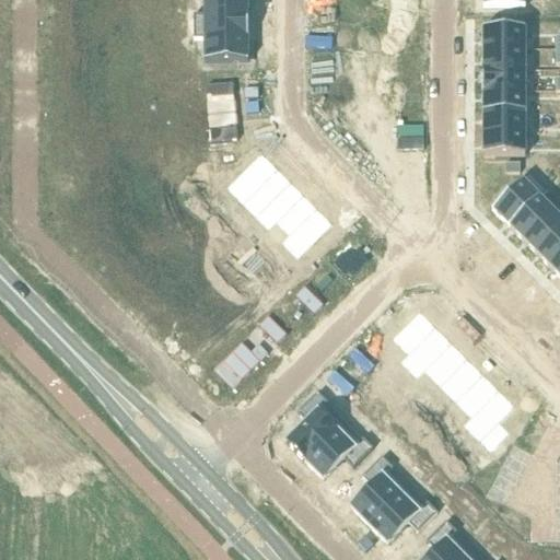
[(51,0),(51,20),(91,20),(91,0),(51,0)]
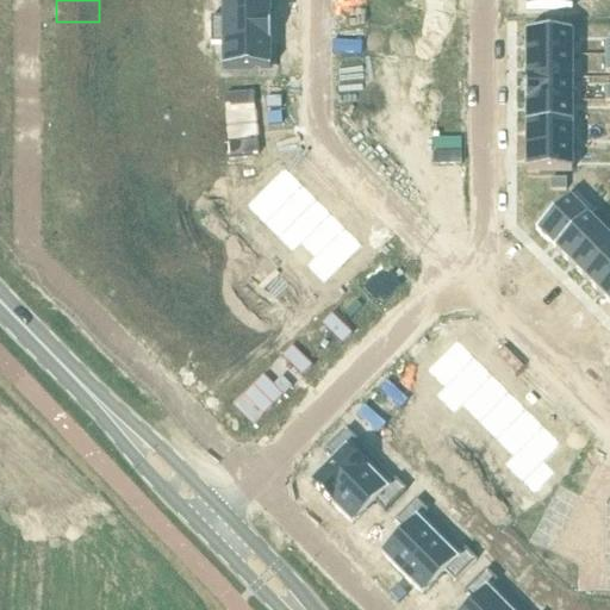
[(222,0),(223,18),(223,19),(271,19),(269,0),(222,0)]
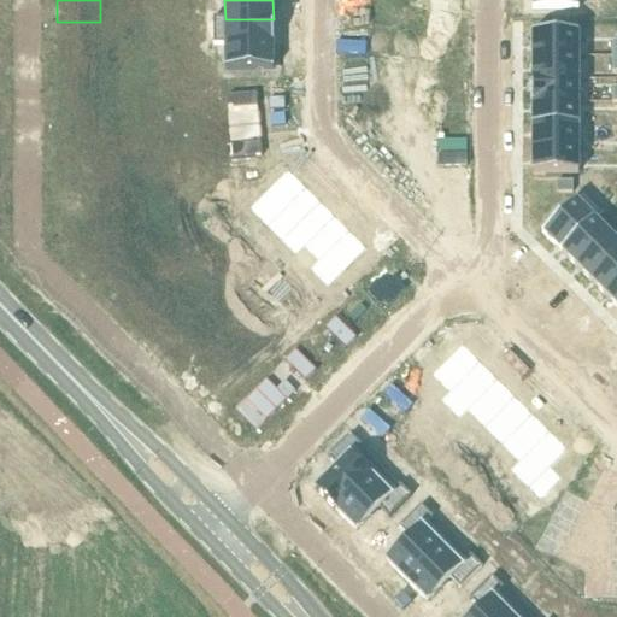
[(532,0),(532,11),(579,11),(577,0),(532,0)]
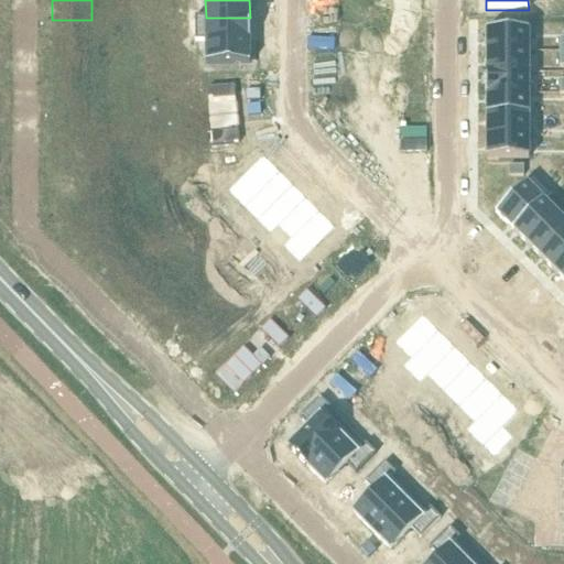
[(161,8),(148,8),(148,17),(161,17),(161,8)]
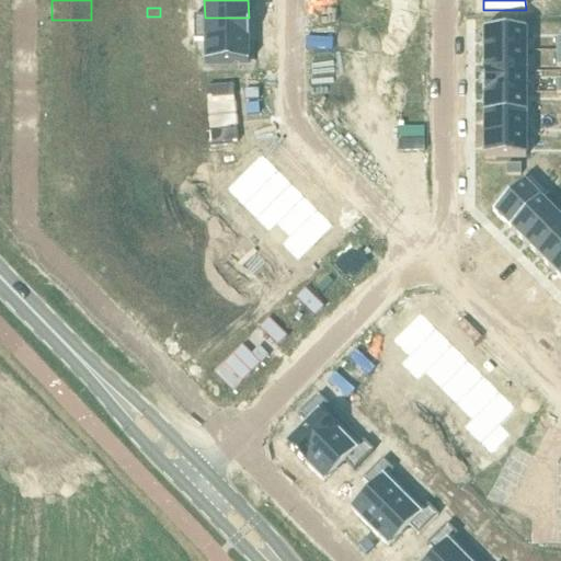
[(160,16),(147,16),(147,25),(160,25),(160,16)]
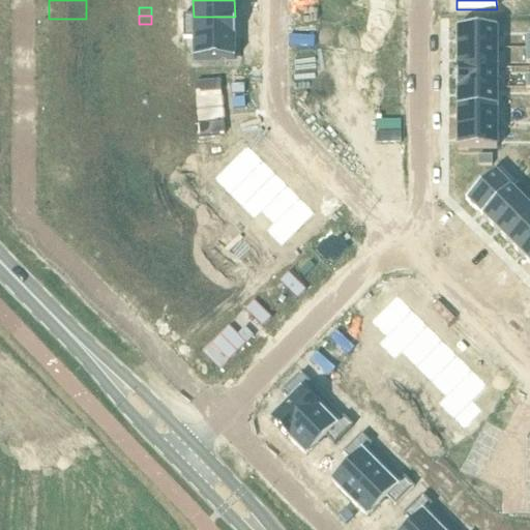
[(183,16),(183,39),(194,39),(194,38),(235,38),(235,17),(194,17),(194,16),(183,16)]
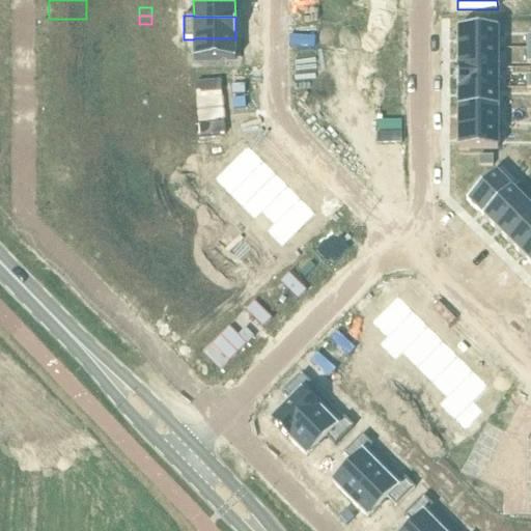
[(49,19),(49,36),(86,36),(86,19),(49,19)]
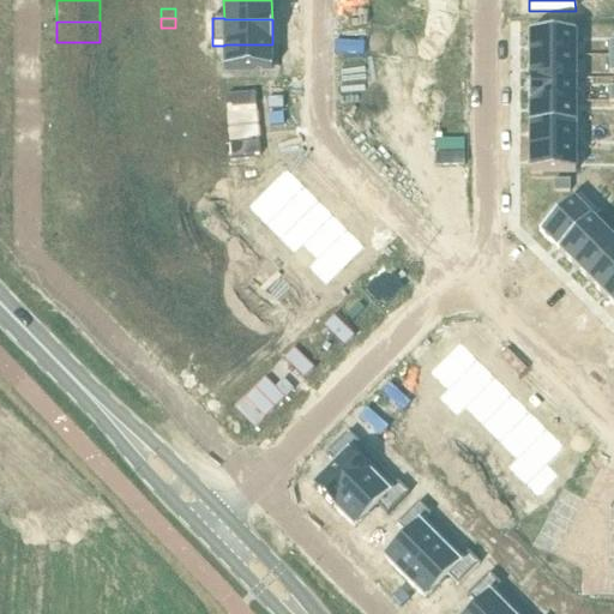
[(529,34),(529,56),(576,56),(576,34),(529,34)]
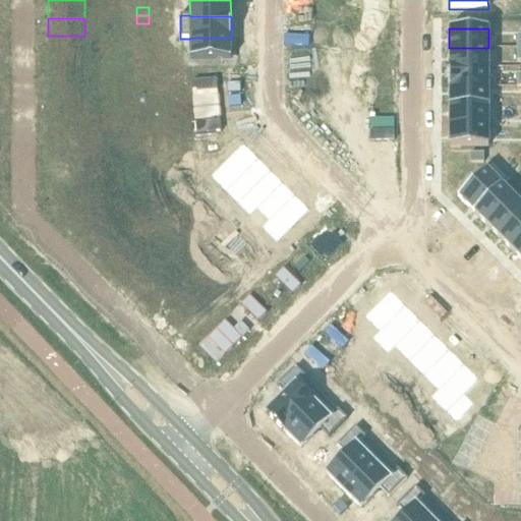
[(167,30),(155,30),(155,38),(167,38),(167,30)]
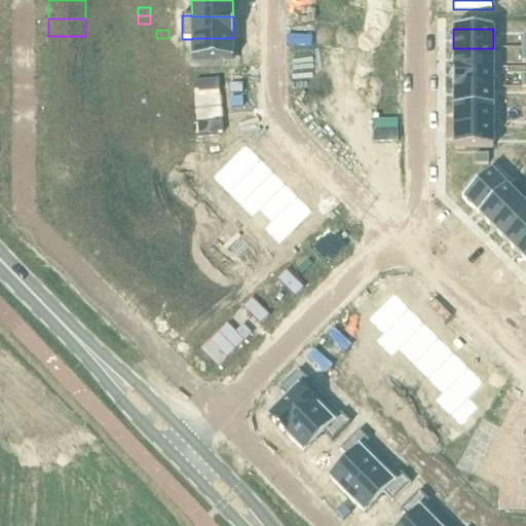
[(48,36),(49,53),(86,53),(85,36),(48,36)]
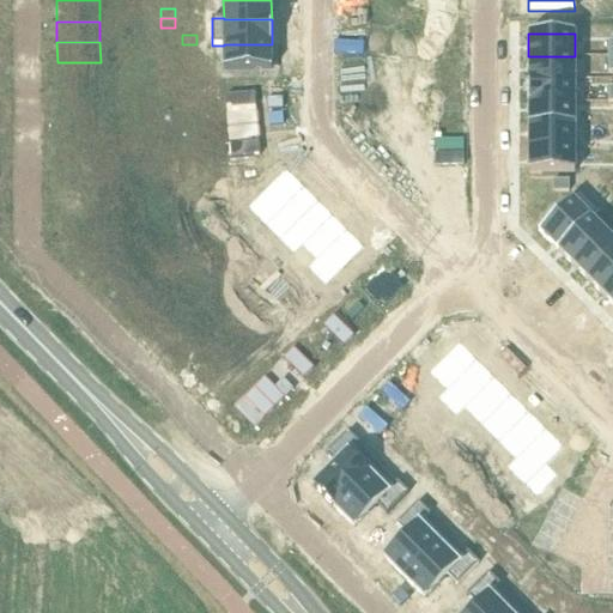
[(196,44),(182,44),(182,54),(196,54),(196,44)]
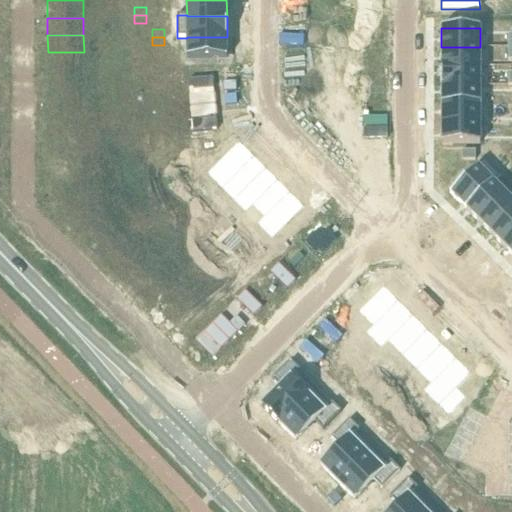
[(187,37),(187,38),(187,59),(227,59),(227,37),(187,37)]
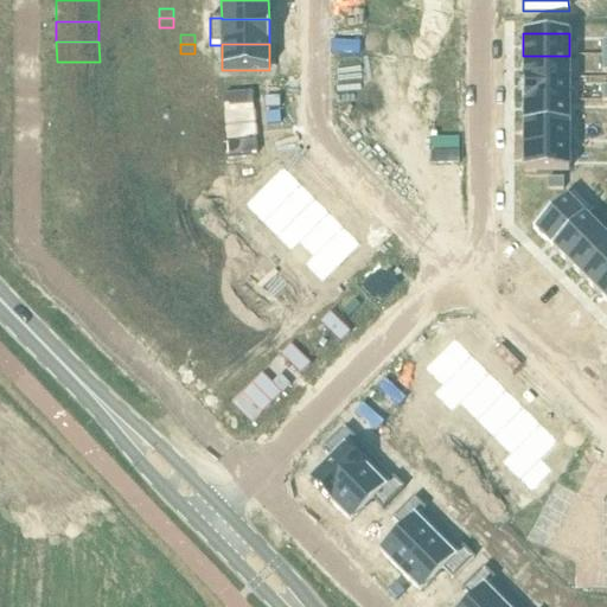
[(173,49),(159,49),(159,58),(173,58),(173,49)]
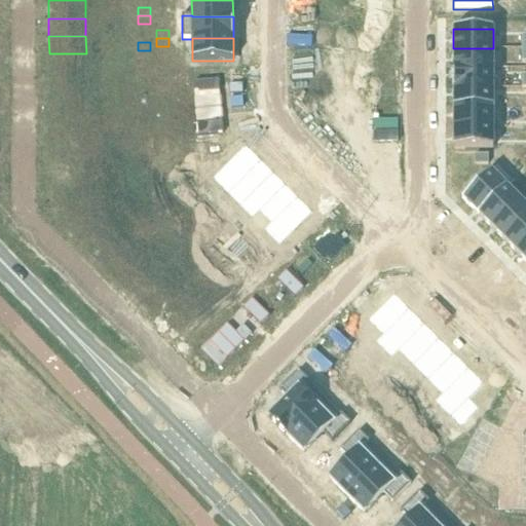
[(452,68),(452,69),(493,69),(493,48),(453,48),(453,68),(452,68)]
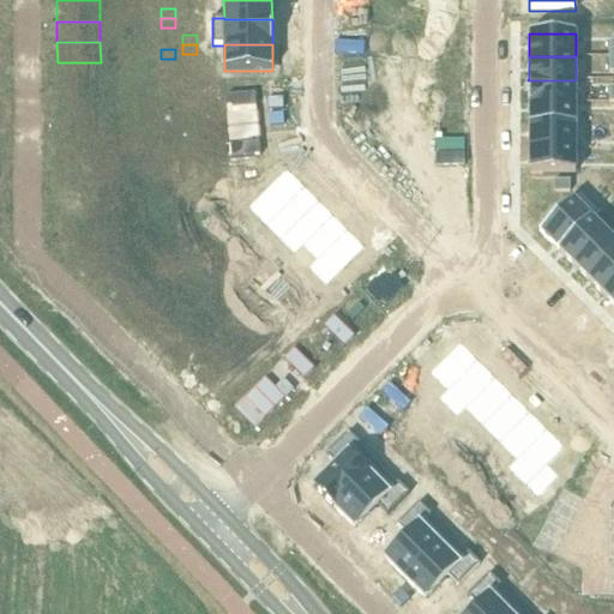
[(175,59),(161,59),(161,68),(175,68),(175,59)]
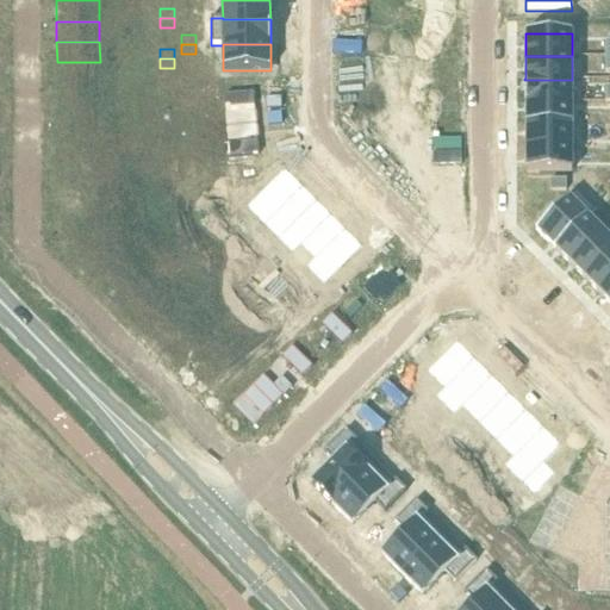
[(524,80),(524,104),(572,103),(572,80),(524,80)]
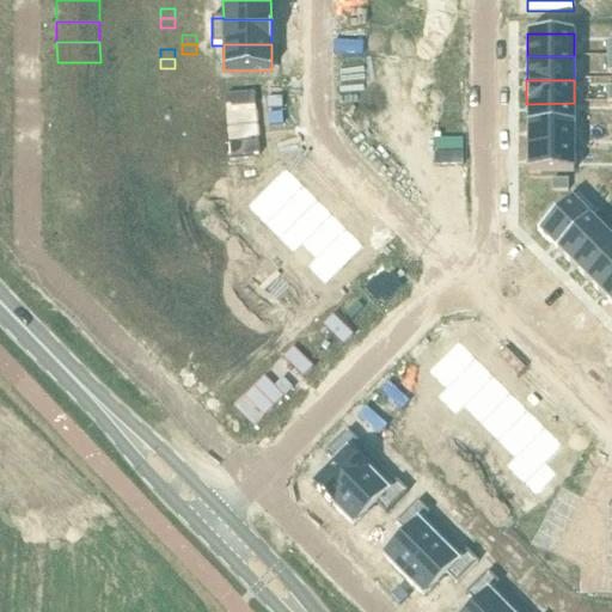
[(175,90),(160,90),(160,99),(175,99),(175,90)]
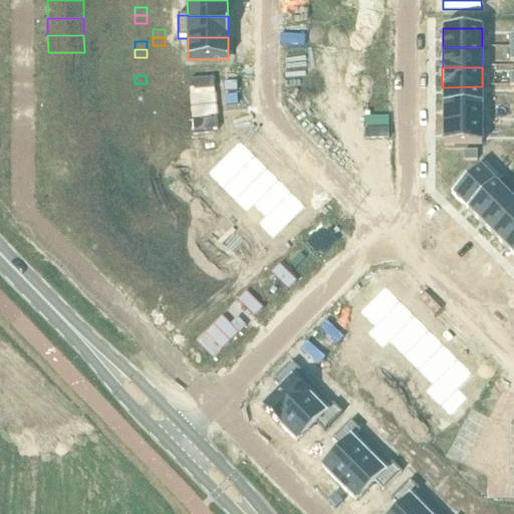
[(147,83),(135,83),(135,91),(147,91),(147,83)]
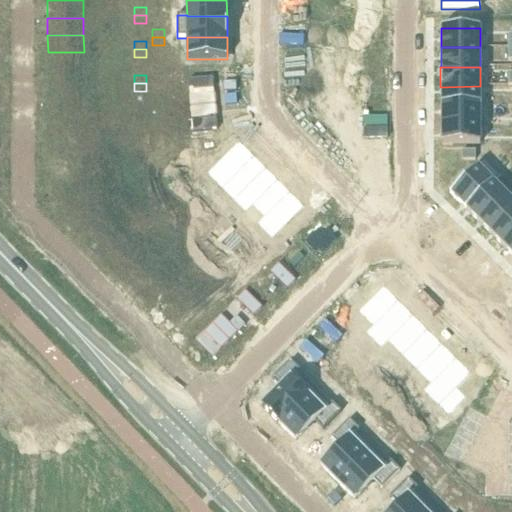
[(440,87),(440,88),(441,88),(441,106),(480,106),(480,86),(440,87)]
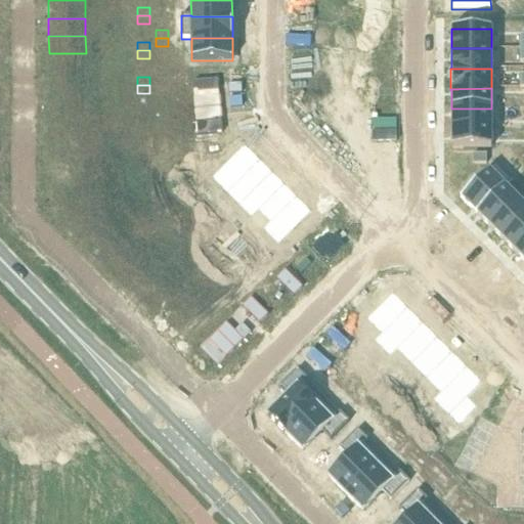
[(451,108),(451,129),(491,129),(491,108),(451,108)]
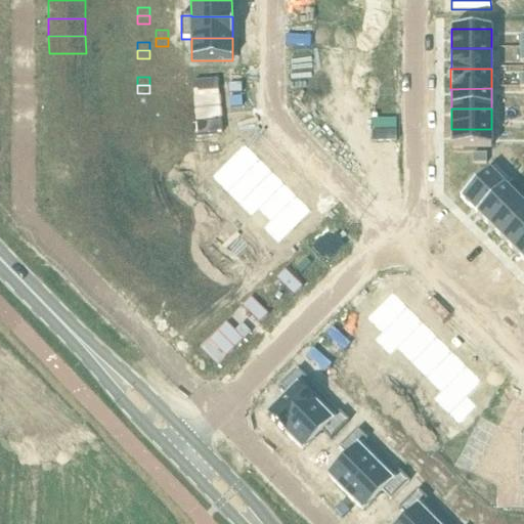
[(149,111),(137,111),(137,119),(149,120),(149,111)]
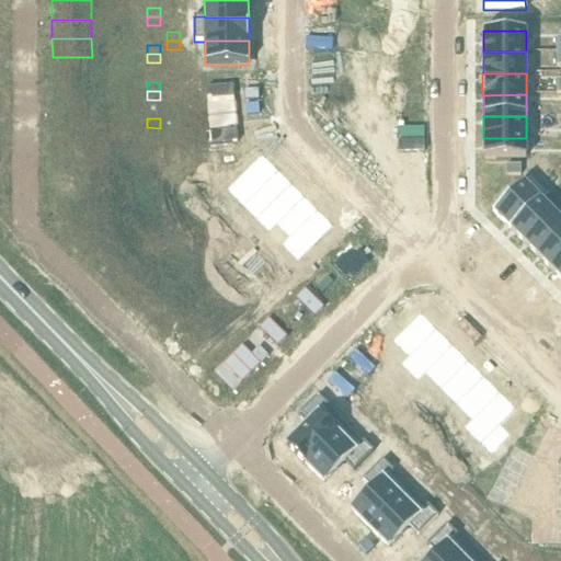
[(160,128),(147,127),(147,137),(160,137),(160,128)]
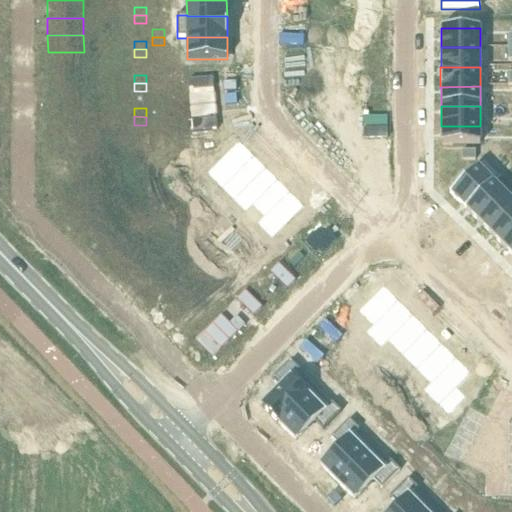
[(441,126),(441,145),(480,145),(480,126),(441,126)]
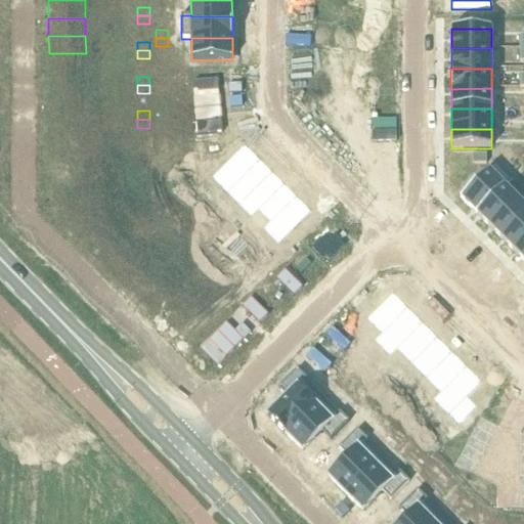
[(245,144),(211,178),(227,193),(260,161),(245,144)]
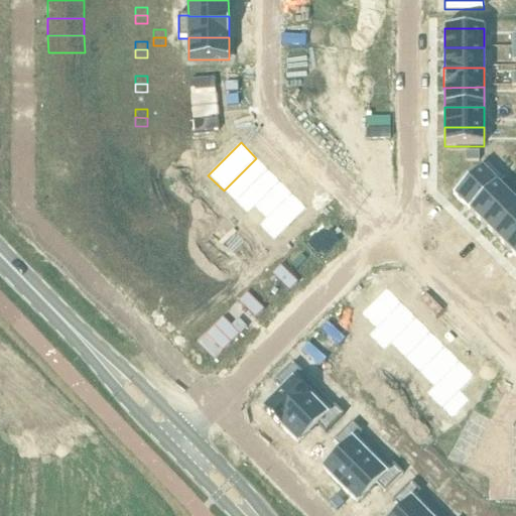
[(479,152),(466,153),(466,163),(479,162),(479,152)]
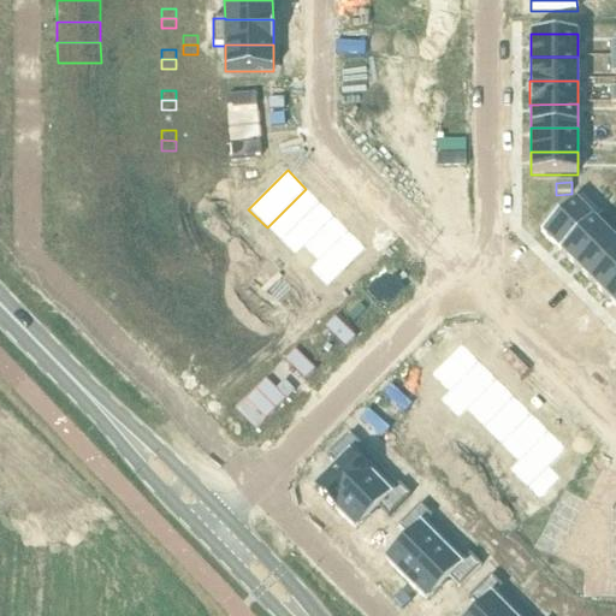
[(306,189),(267,227),(280,242),(320,202),(306,189)]
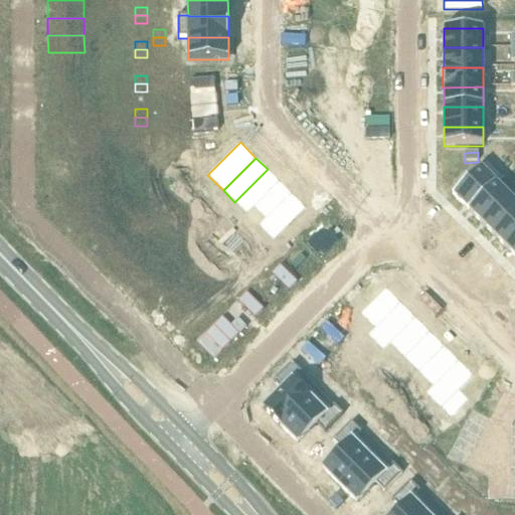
[(487,162),(453,195),(469,211),(503,178),(487,162)]
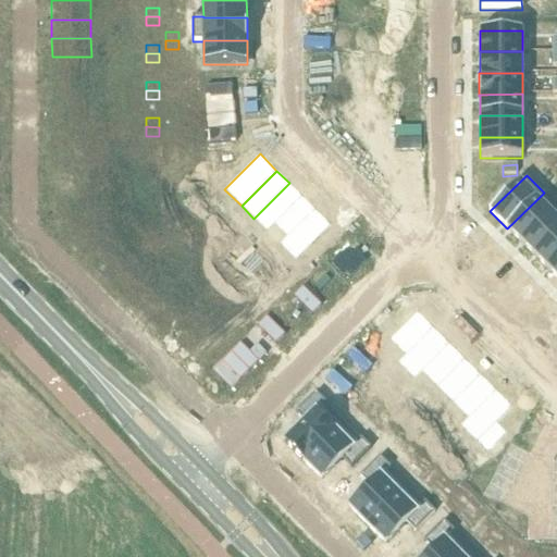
[(289,183),(254,219),(268,232),(275,224),(274,224),(302,196),(289,183)]
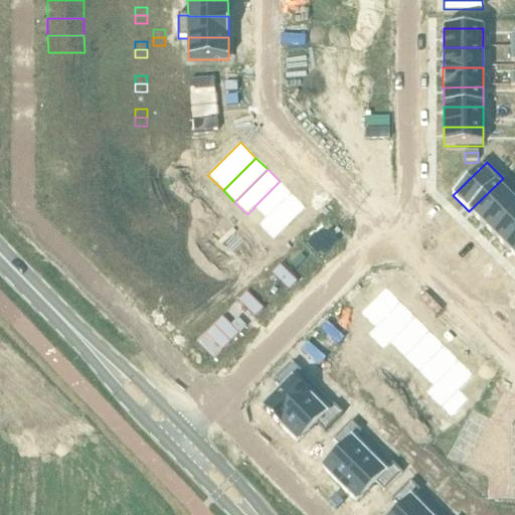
[(503,178),(469,211),(481,223),(508,196),(497,185),(503,178)]
